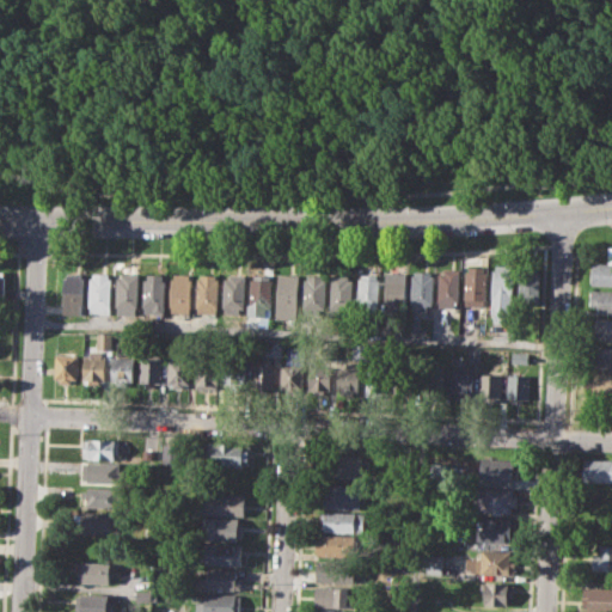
[(593,261),(611,261),(611,285),(592,283),(593,261)]
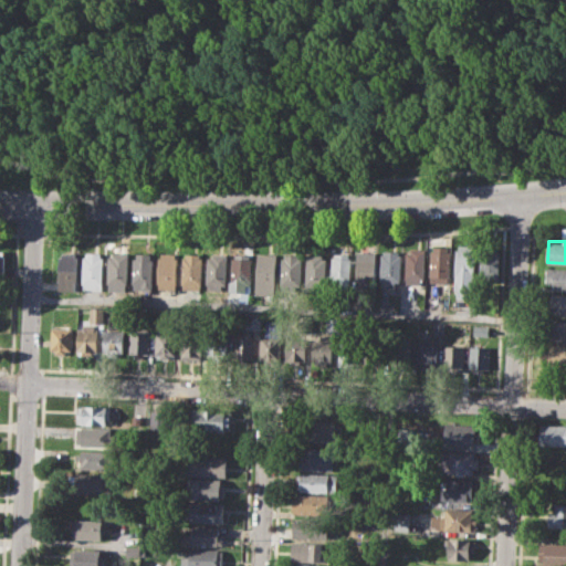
[(480,278),(482,243),(500,244),(498,279),(480,278)]
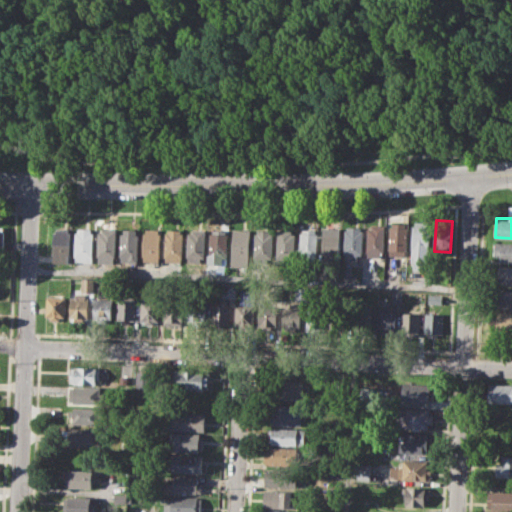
[(410,260),(412,225),(415,225),(415,221),(430,222),(428,261),(410,260)]
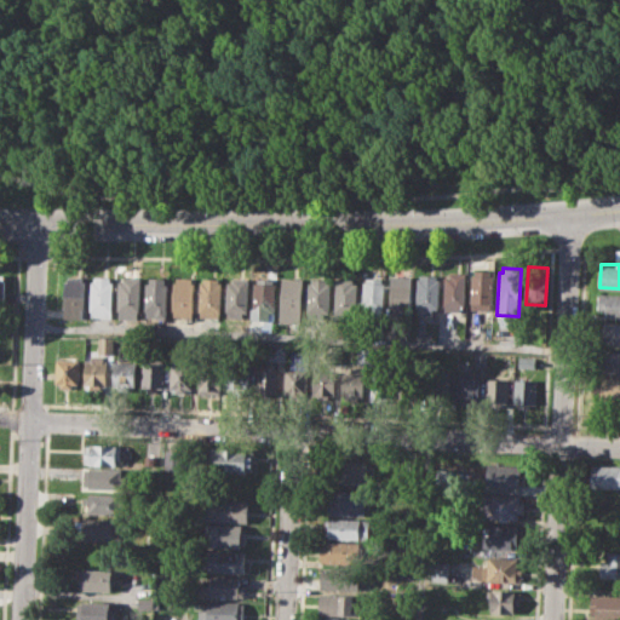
[(470,308),(472,274),(476,274),(476,269),(494,270),(492,309),(470,308)]
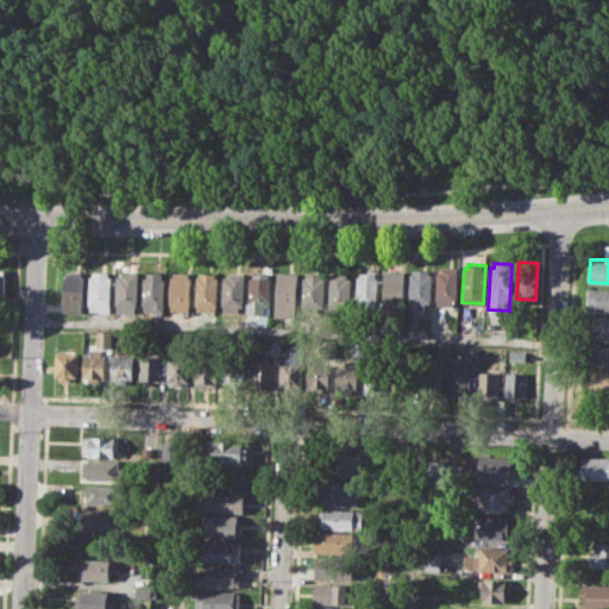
[(437,303),(438,271),(443,271),(443,267),(457,268),(456,300),(452,300),(452,305),(437,303)]
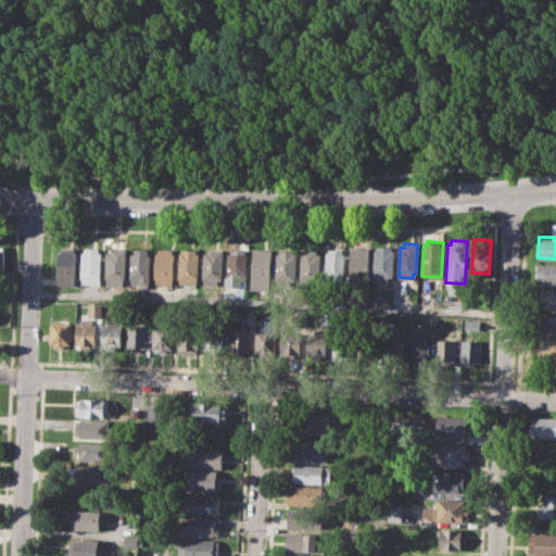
[(374,277),(375,249),(378,249),(378,245),(393,247),(391,278),(374,277)]
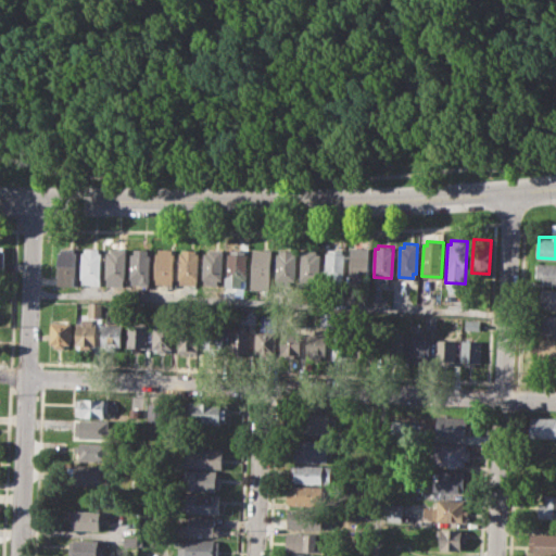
[(59,251),(61,251),(62,247),(76,248),(76,252),(79,252),(77,286),(57,285),(59,251)]
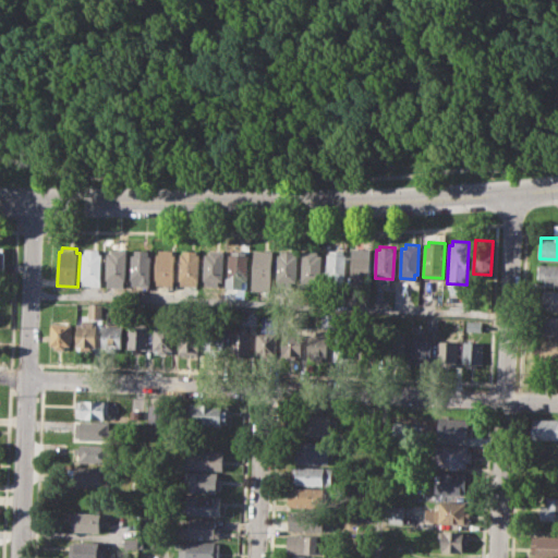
[(82,252),(85,253),(85,249),(100,249),(100,253),(104,254),(102,286),(82,284),(82,252)]
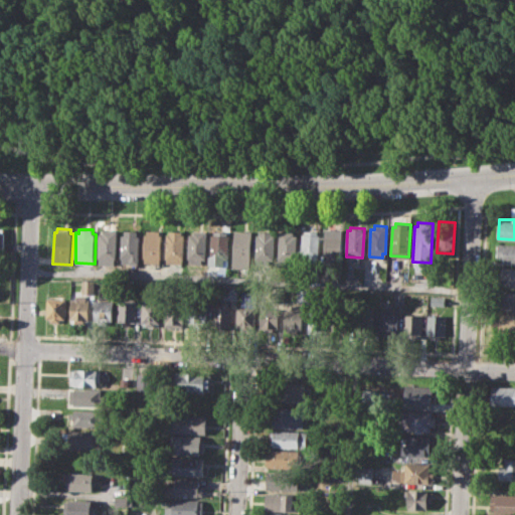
[(99,233),(103,233),(103,229),(119,229),(117,265),(98,264),(99,233)]
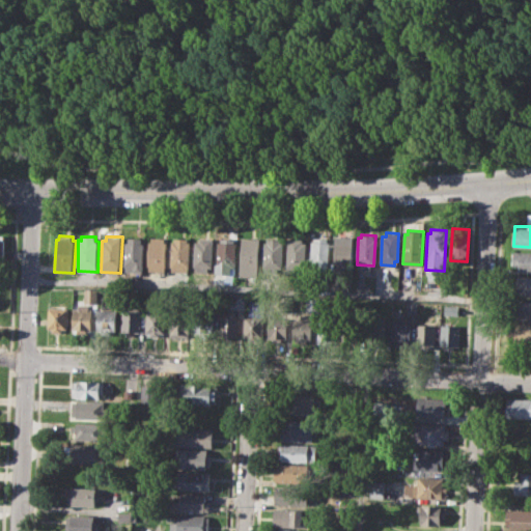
[(147,271),(149,241),(151,241),(151,236),(165,236),(165,242),(168,242),(167,272),(147,271)]
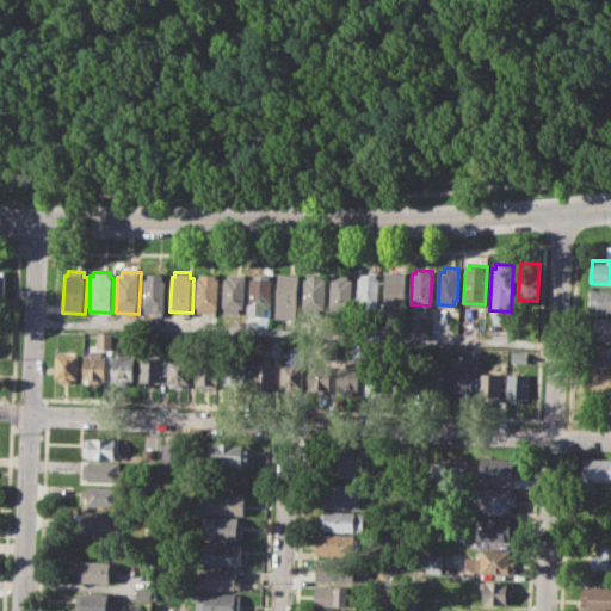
[(224,312),(226,277),(229,277),(229,272),(246,273),(245,307),(240,307),(240,313),(224,312)]
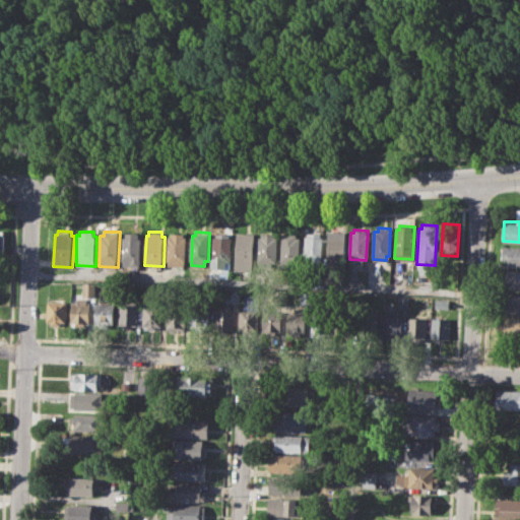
[(326,261),(327,235),(335,235),(335,232),(342,232),(342,236),(345,236),(344,262),(326,261)]
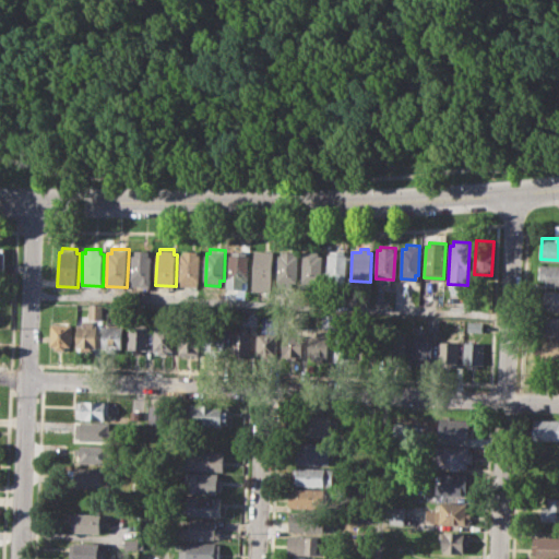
[(130,285),(131,253),(135,253),(135,250),(147,250),(147,256),(152,257),(151,285),(130,285)]
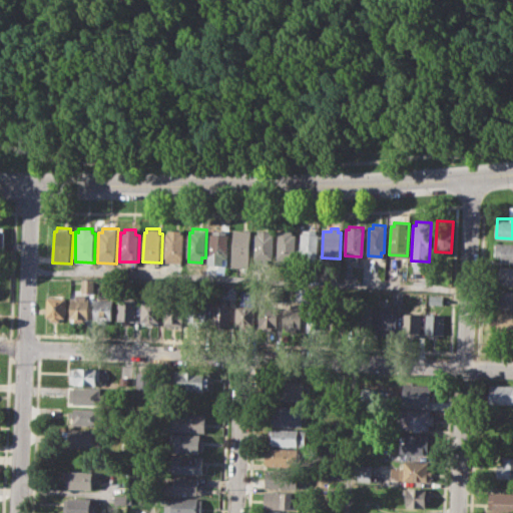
[(165,263),(166,231),(169,232),(169,229),(181,229),(181,233),(183,233),(182,264),(165,263)]
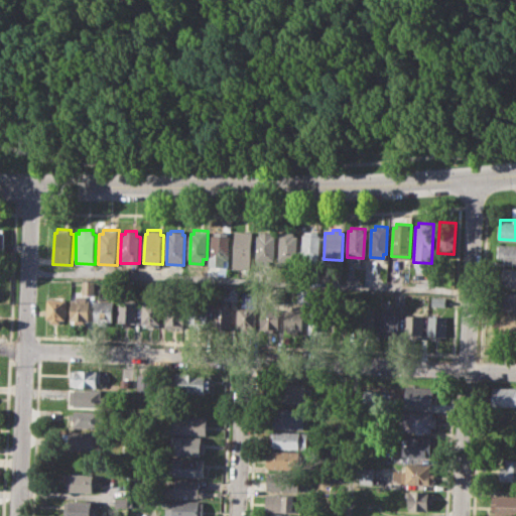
[(235,231),(253,232),(251,267),(233,266),(235,231)]
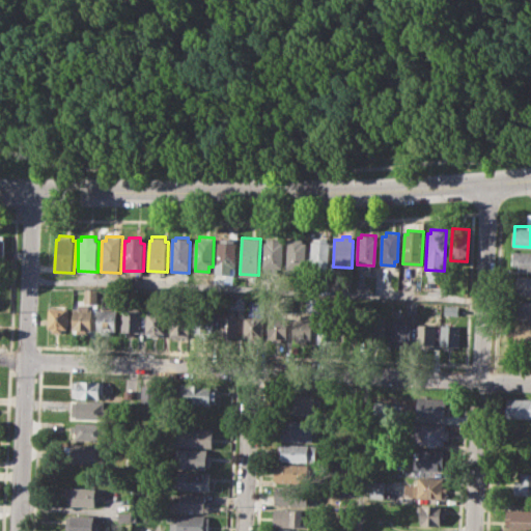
[(264,271),(266,241),(268,241),(268,238),(281,239),(281,242),(284,242),(283,272),(264,271)]
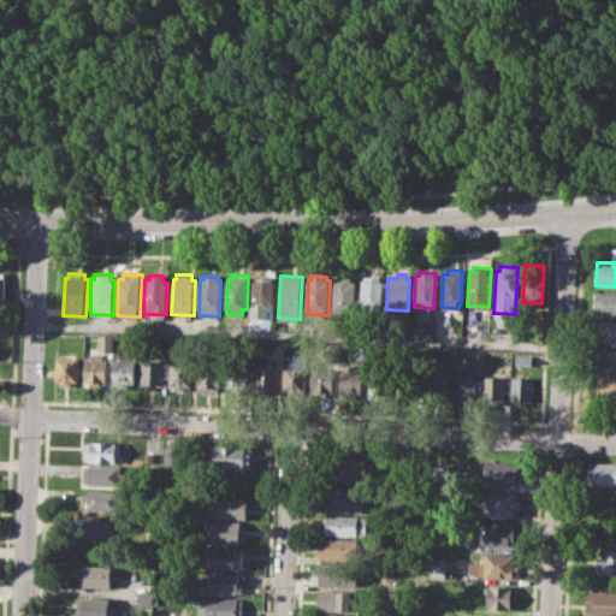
[(333,314),(336,276),(353,277),(351,280),(356,280),(354,315),(333,314)]
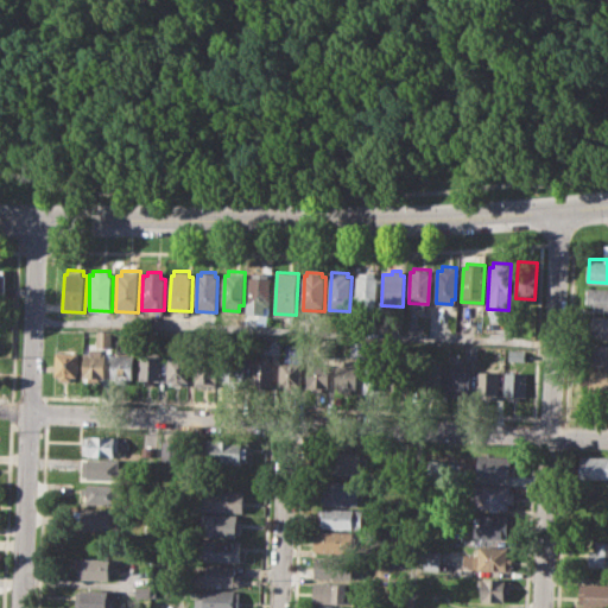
[(355,309),(356,276),(360,276),(360,272),(374,273),(374,277),(378,277),(375,310),(355,309)]
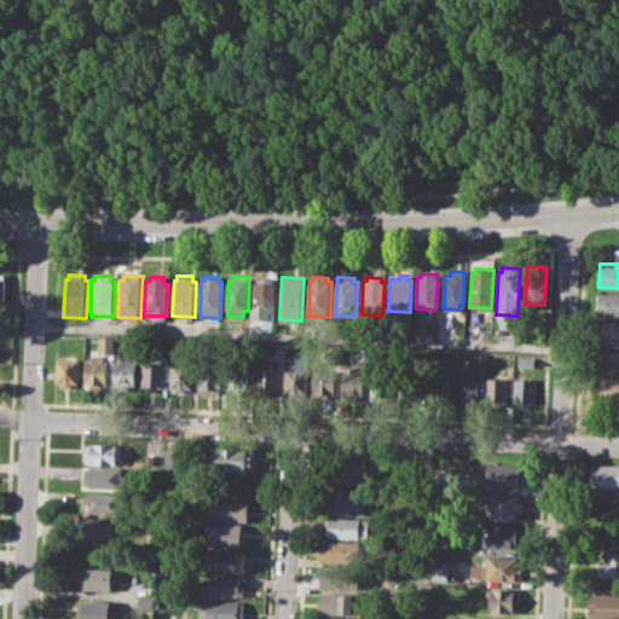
[(254,278),(276,278),(275,319),(252,318),(254,278)]
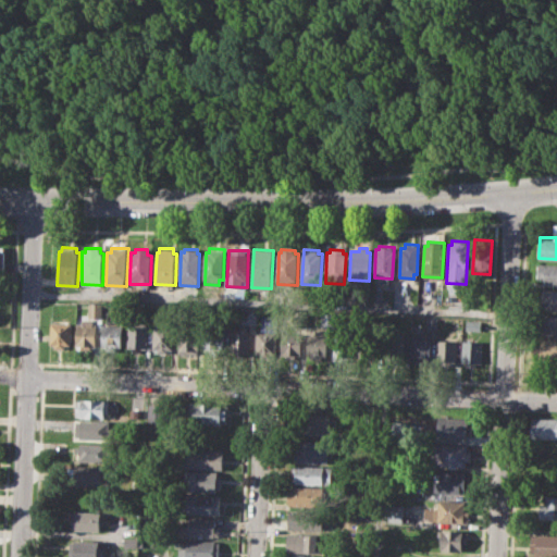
[(539,263),(556,263),(556,285),(544,285),(544,279),(537,279),(539,263)]
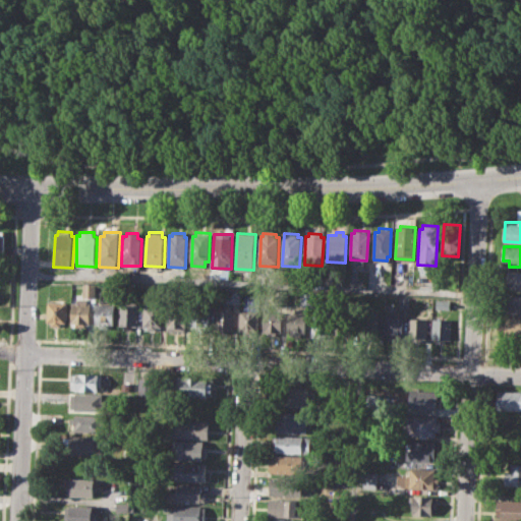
[(503,270),(520,271),(520,291),(502,290),(503,270)]
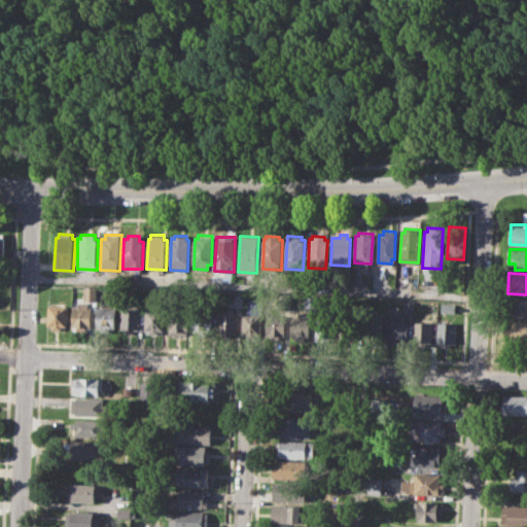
[(84,285),(97,285),(96,302),(83,301),(84,285)]
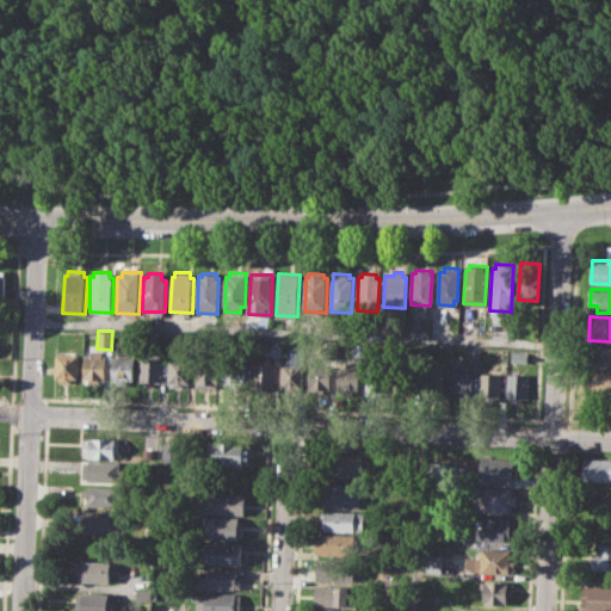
[(265,338),(283,339),(283,356),(265,355),(265,338)]
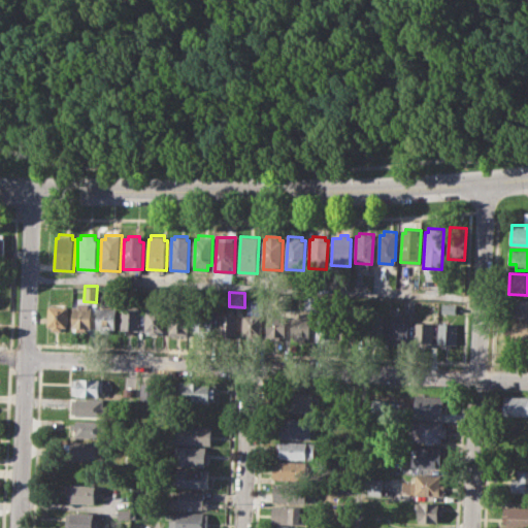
[(304,296),(320,297),(319,308),(304,308),(304,296)]
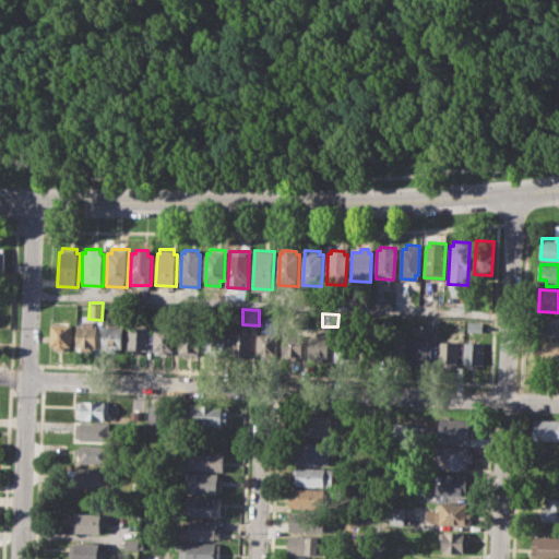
[(257,354),(258,332),(262,332),(262,316),(278,316),(276,355),(257,354)]
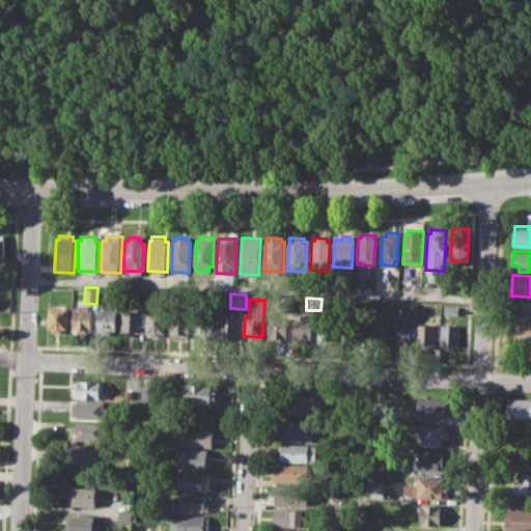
[(514,300),(530,300),(530,320),(512,319),(514,300)]
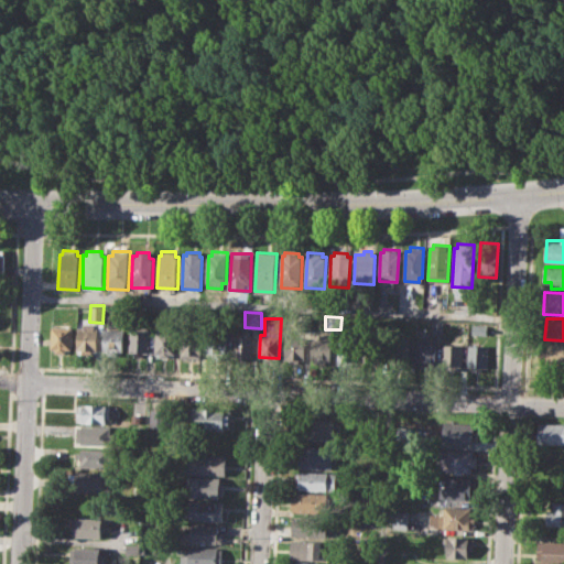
[(433,320),(443,321),(442,334),(432,334),(433,320)]
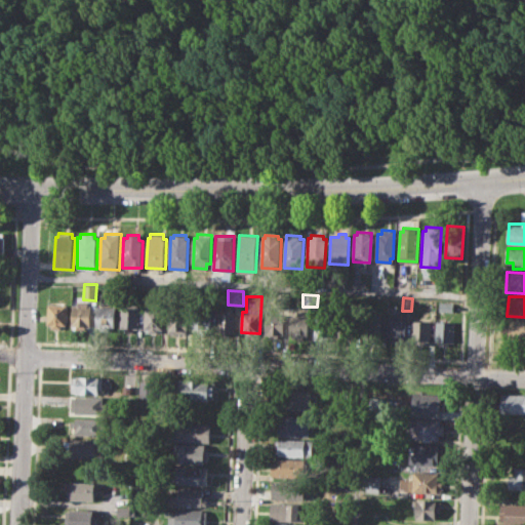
[(70,322),(72,300),(89,301),(88,305),(92,306),(91,324),(70,322)]
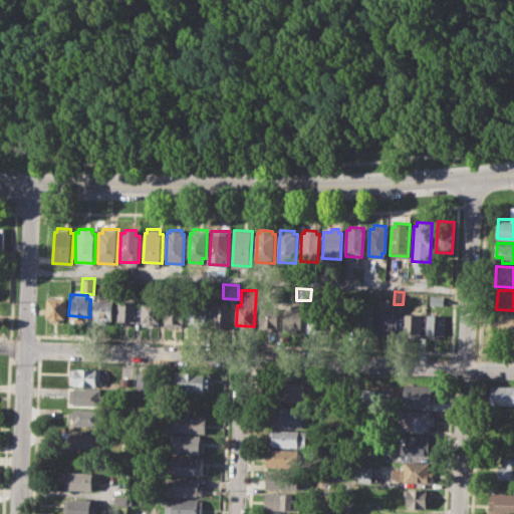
[(430,295),(444,296),(443,305),(430,305),(430,295)]
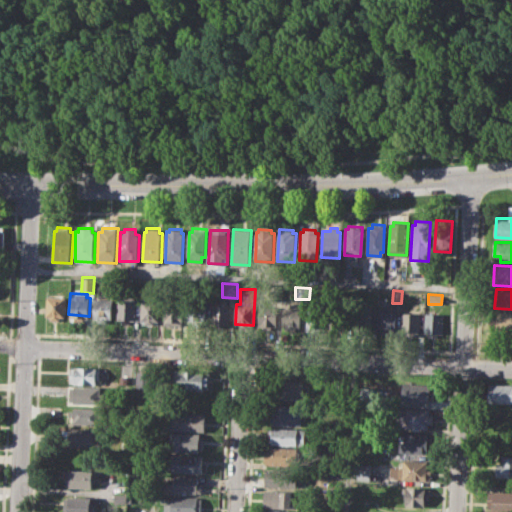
[(188,321),(188,295),(207,296),(206,322),(188,321)]
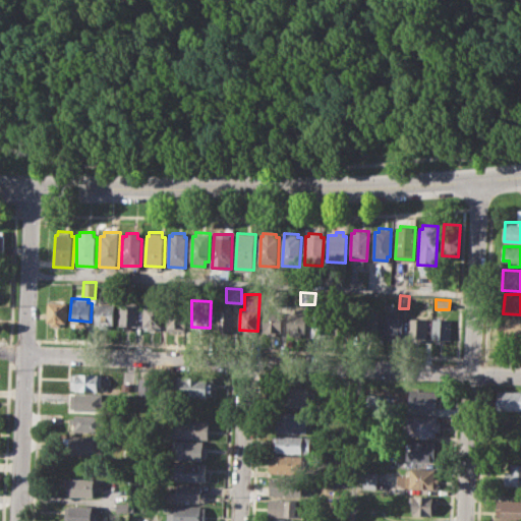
[(47,301),(66,302),(65,326),(46,325),(47,301)]
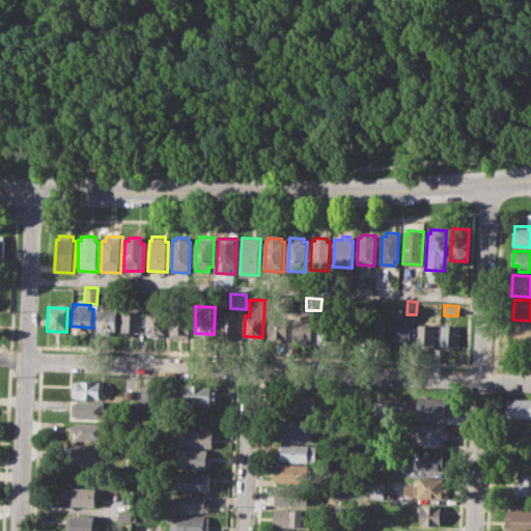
[(121,331),(122,307),(140,308),(139,332),(121,331)]
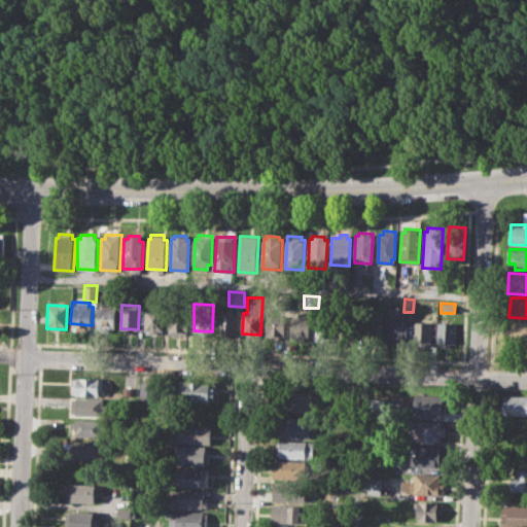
[(97,306),(115,307),(114,327),(96,326),(97,306)]
